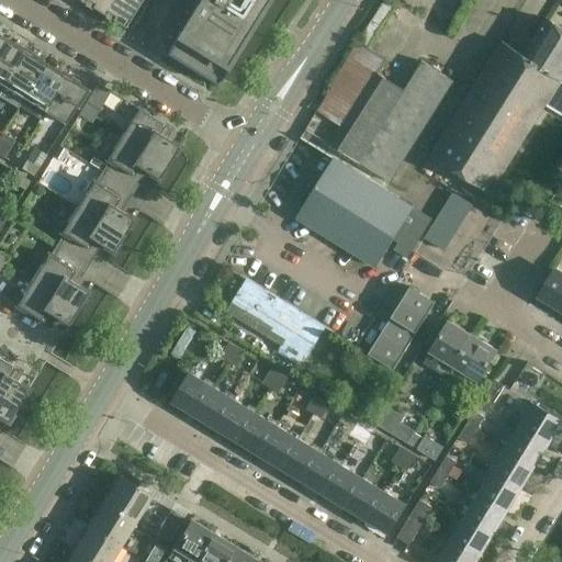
[(112,0),(86,0),(93,4),(91,8),(104,17),(107,13),(105,12),(112,0)]
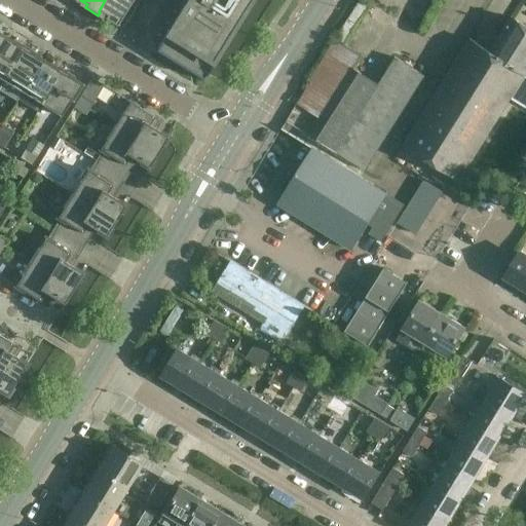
[(100,12),(106,15),(104,20),(116,27),(132,0),(105,0),(99,11),(100,12)]
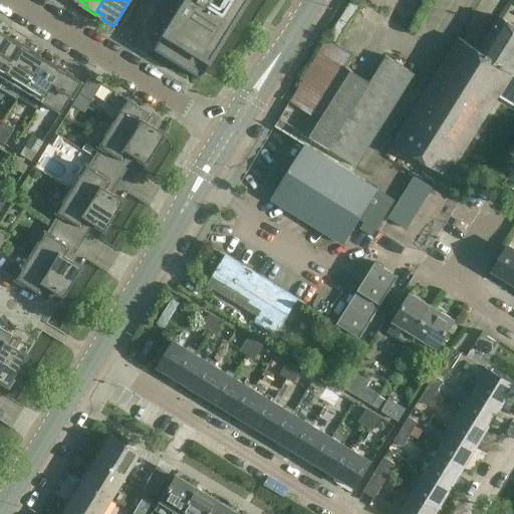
[(182,0),(152,50),(197,78),(245,0),(182,0)]
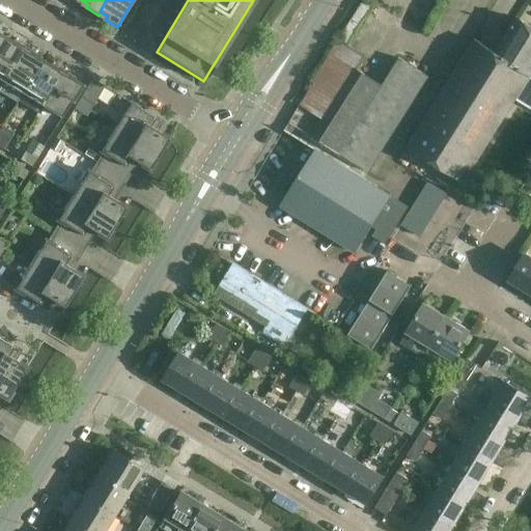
[(496,53),(530,75),(530,74),(530,27),(518,19),(496,53)]
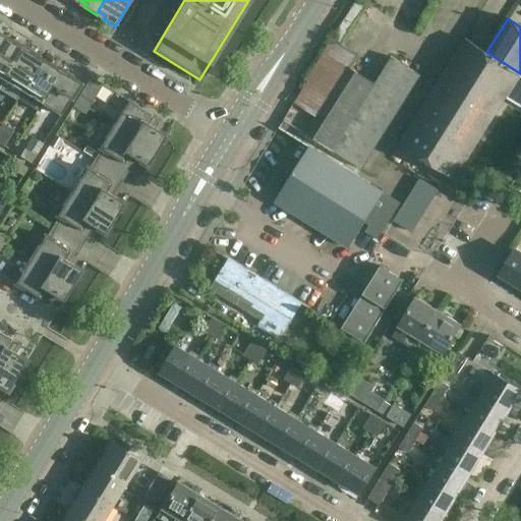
[(3,38),(0,42),(0,84),(23,46),(12,39),(11,42),(3,38)]
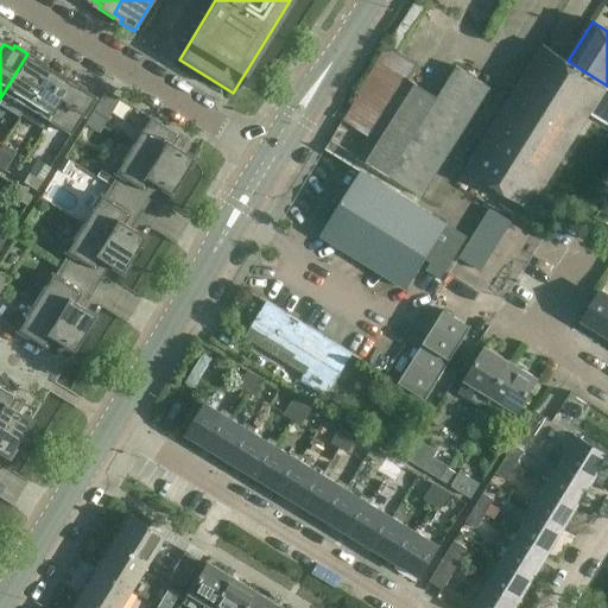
[(607,86),(568,61),(543,45),(466,169),(530,209),(607,86)]
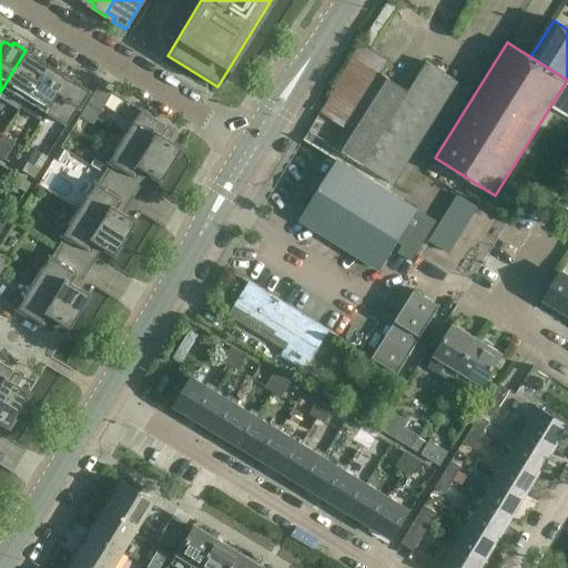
[(0,95),(19,108),(44,66),(37,61),(38,58),(26,50),(0,92),(0,95)]
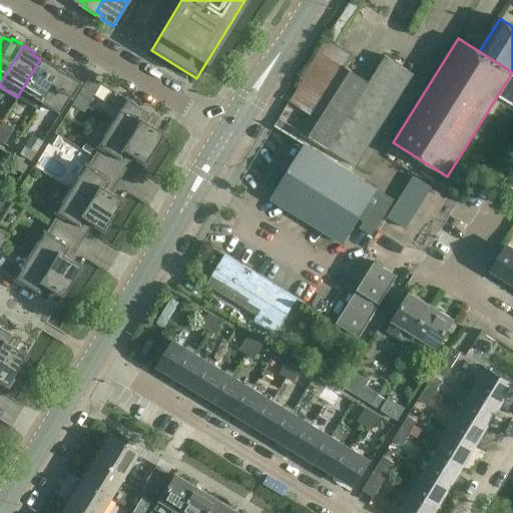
[(369,83),(324,156),(350,173),(412,73),(385,57),(369,83)]
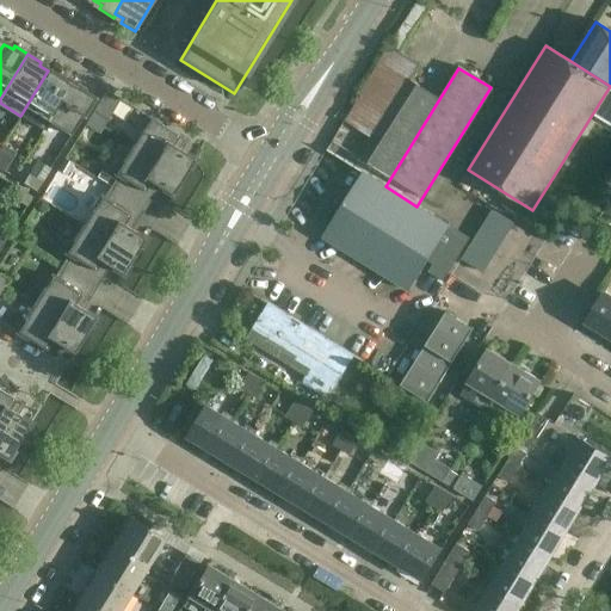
[(20,116),(42,129),(72,81),(59,73),(56,76),(48,71),(20,116)]
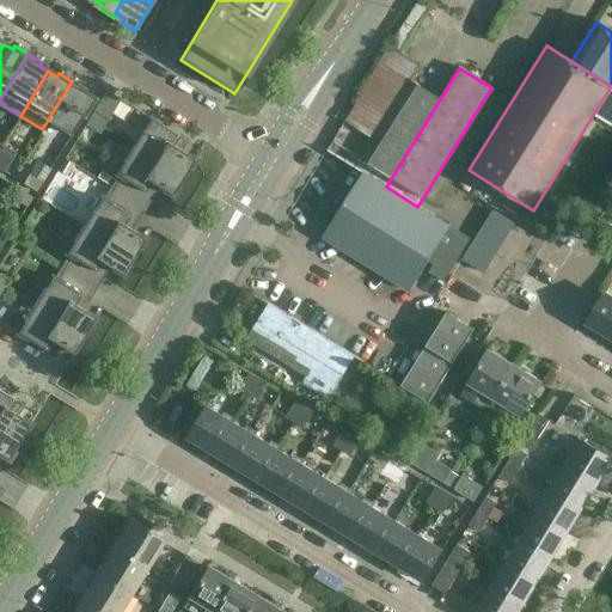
[(72,81),(42,129),(43,130),(48,122),(71,136),(93,99),(83,92),(85,89),(72,81)]
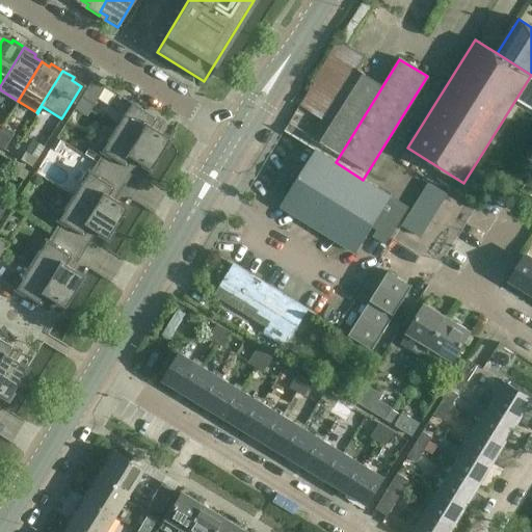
[(316,151),(336,162),(382,86),(358,72),(312,148),(316,151)]
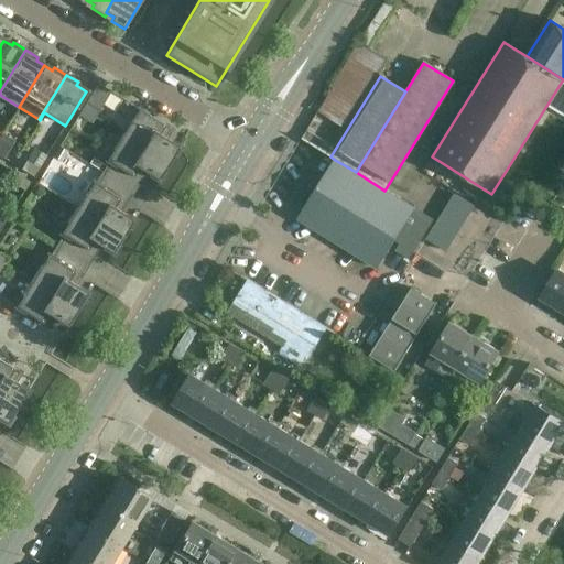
[(97,85),(78,116),(90,123),(98,110),(110,93),(97,85)]
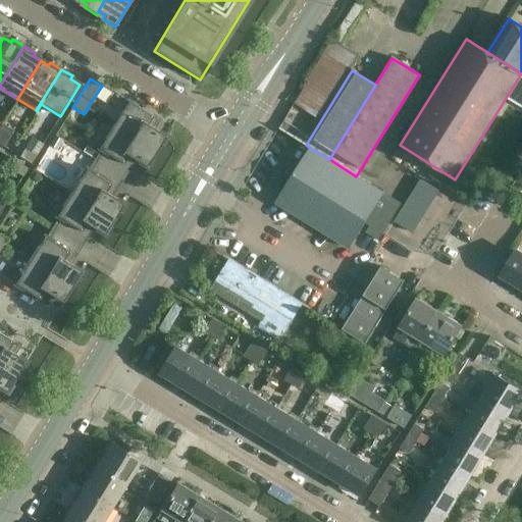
[(127,101),(112,124),(155,151),(165,136),(152,127),(157,119),(127,101)]
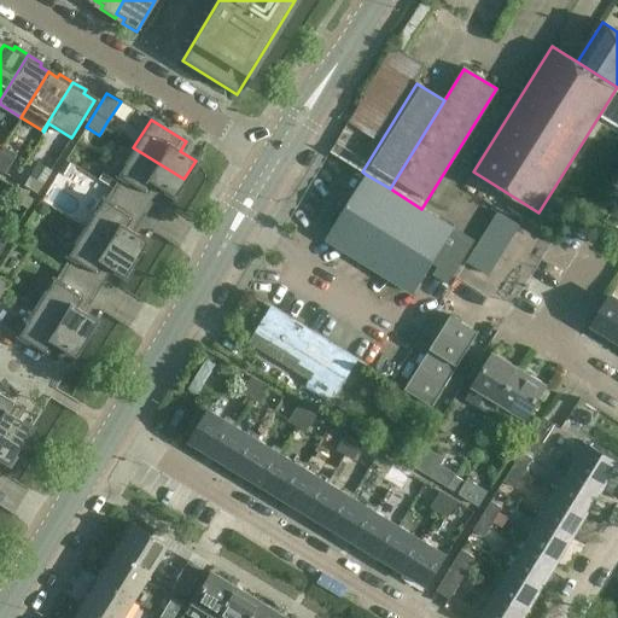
[(173,198),(184,179),(133,147),(116,176),(120,179),(115,187),(99,178),(97,181),(139,207),(146,194),(151,198),(157,188),(173,198)]
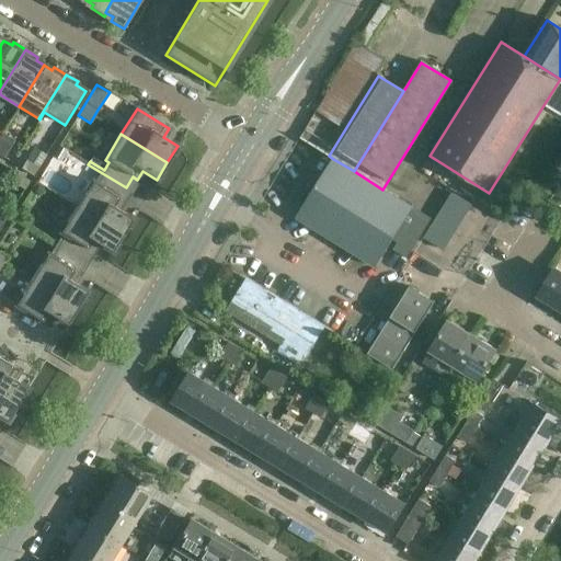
[(33,175),(45,156),(33,149),(21,169),(33,175)]
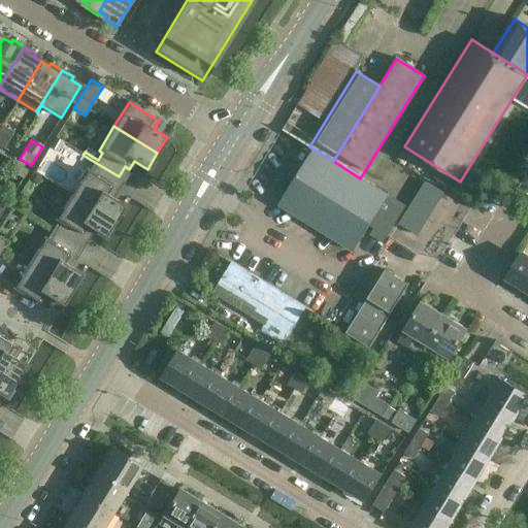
[(333,161),(314,150),(279,205),(352,251),(368,224),(374,228),(370,235),(383,242),(405,206),(360,178),(333,161)]
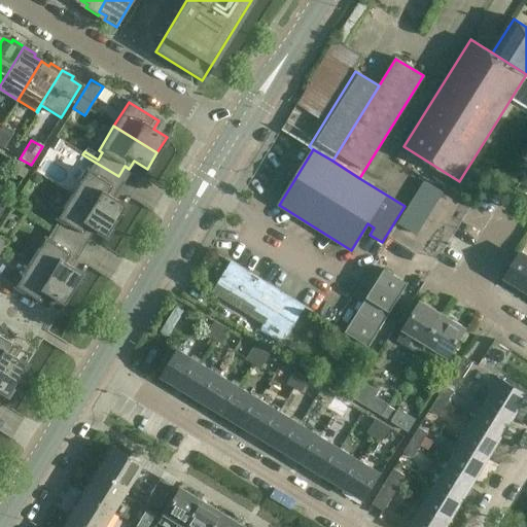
[(114,221),(125,206),(111,198),(116,189),(112,186),(118,176),(82,154),(80,159),(94,167),(90,172),(86,170),(71,195),(114,221)]
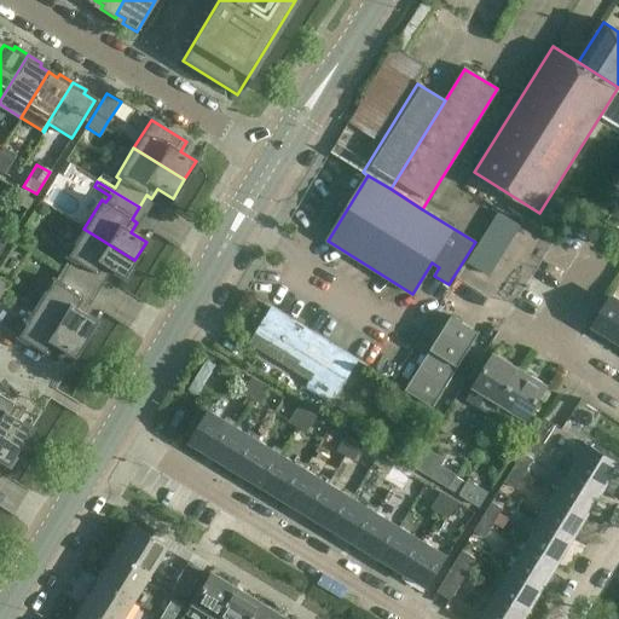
[(19,192),(13,201),(27,209),(32,201),(19,192)]
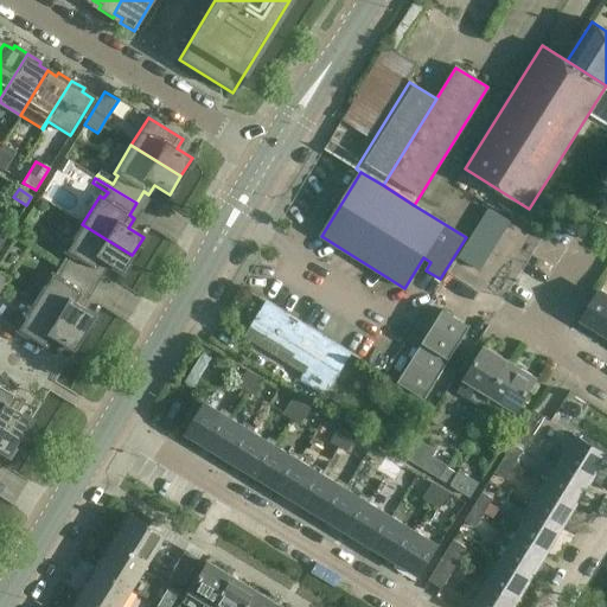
[(479,273),(511,223),(489,209),(458,259),(479,273)]
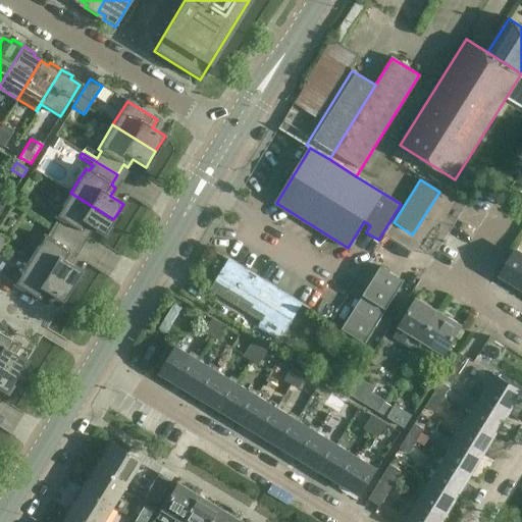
[(104,235),(113,219),(70,193),(56,216),(59,218),(53,228),(75,242),(82,231),(86,235),(91,226),(104,235)]
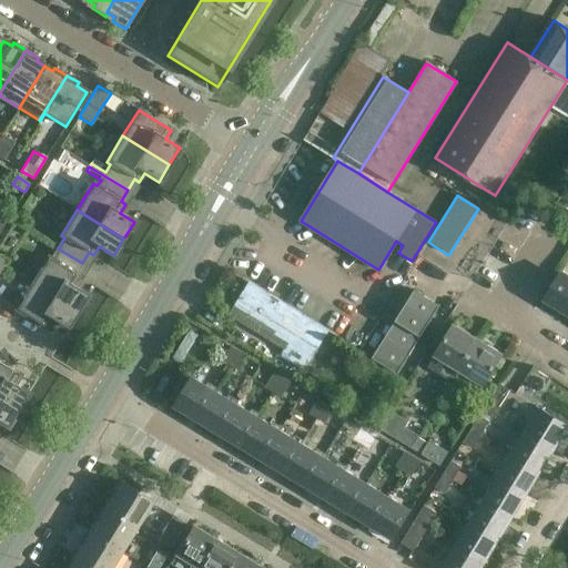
[(78,312),(89,295),(74,286),(80,277),(75,274),(82,263),(58,249),(51,260),(48,257),(31,283),(78,312)]
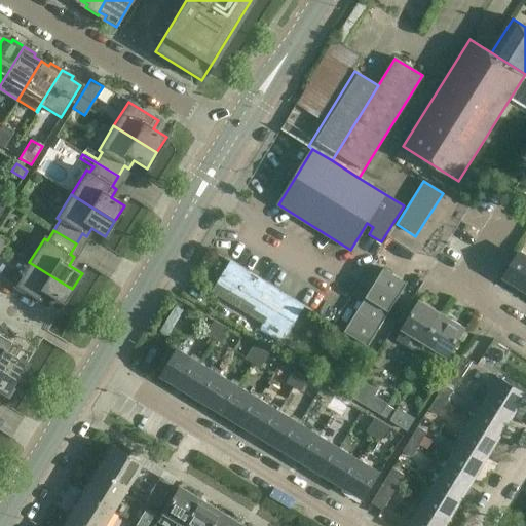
[(525,290),(525,257),(519,253),(504,276),(525,290)]
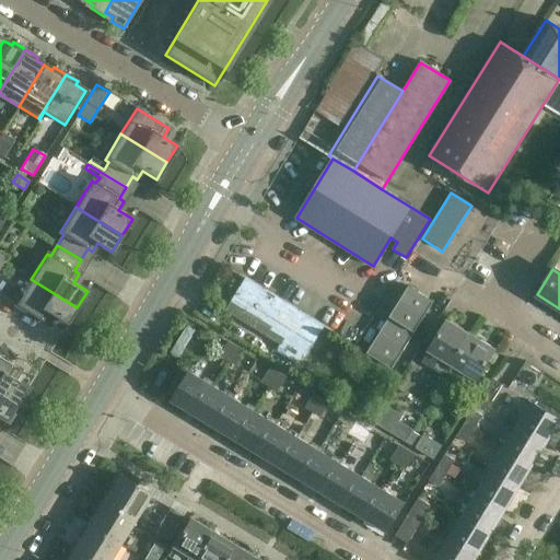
[(31,279),(15,304),(15,305),(47,325),(53,316),(67,324),(77,307),(31,279)]
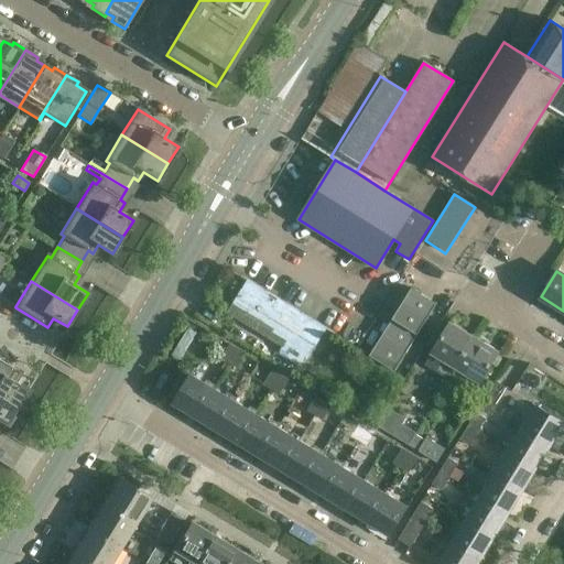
[(248,281),(228,314),(281,346),(277,354),(294,364),(307,342),(315,346),(326,329),(248,281)]
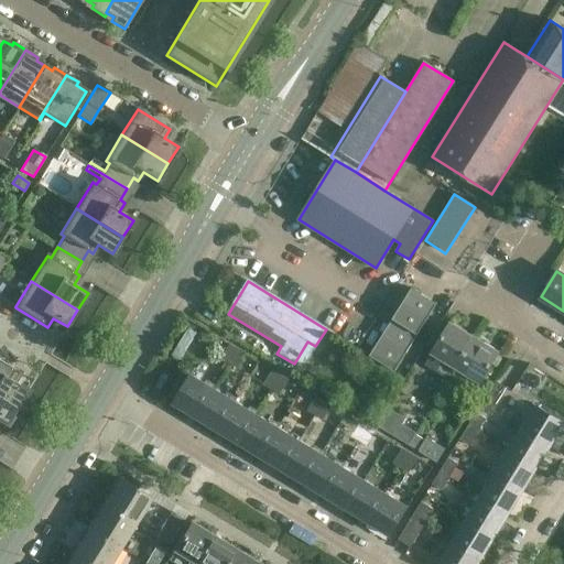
[(410,286),(368,355),(392,369),(416,328),(418,329),(434,301),(410,286)]
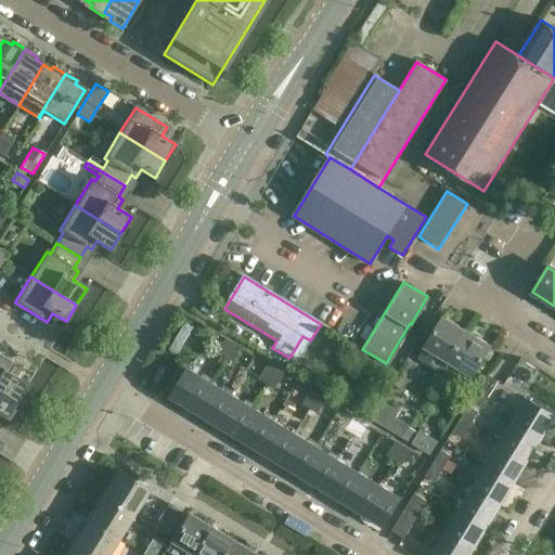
[(441,373),(449,362),(467,332),(443,317),(425,347),(425,348),(418,359),(441,373)]
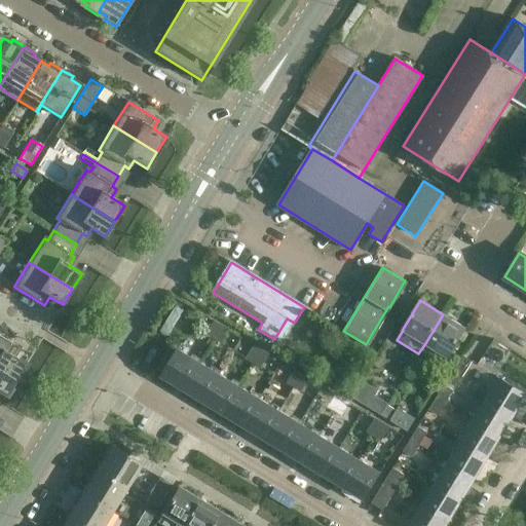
[(443,314),(425,343),(447,357),(464,328),(443,314)]
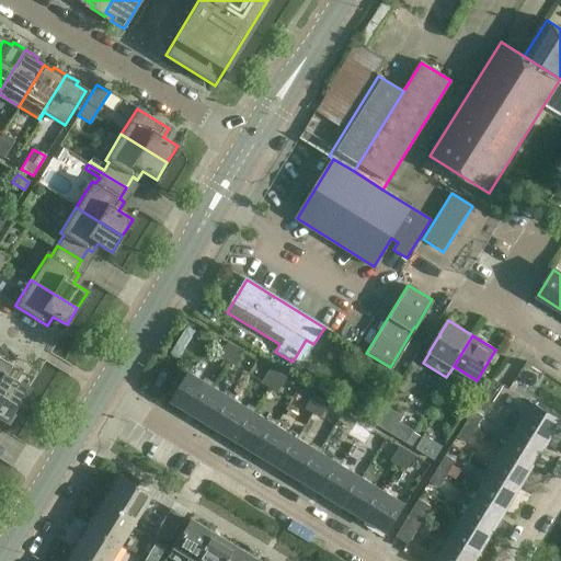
[(228,361),(236,347),(229,342),(220,355),(228,361)]
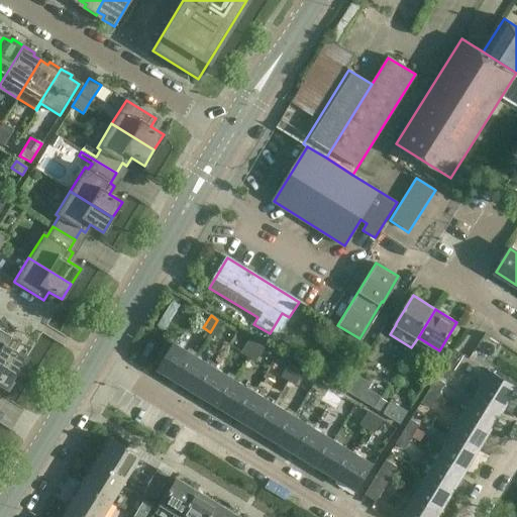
[(217,320),(210,332),(217,336),(224,324),(217,320)]
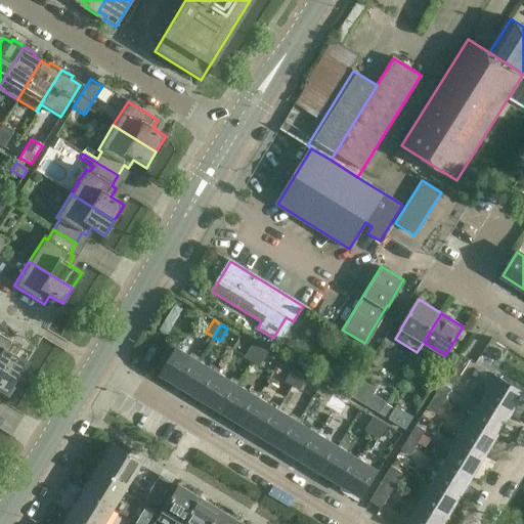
[(0,335),(0,367),(15,378),(26,362),(12,354),(17,346),(0,335)]
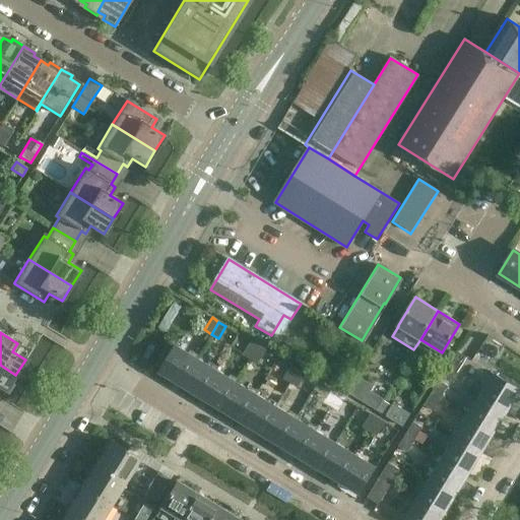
[(251,359),(258,345),(252,341),(244,353),(251,359)]
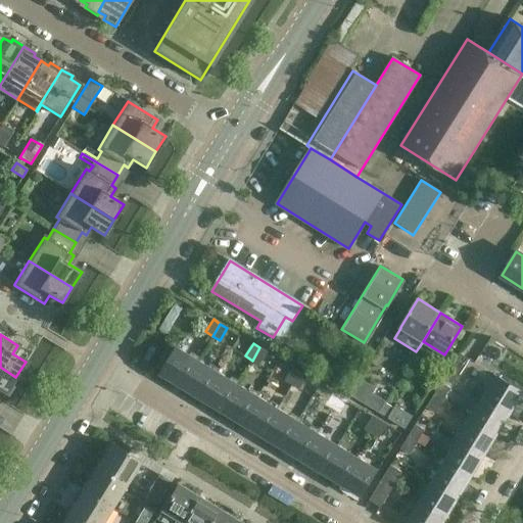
[(182,386),(197,360),(177,347),(161,374),(182,386)]
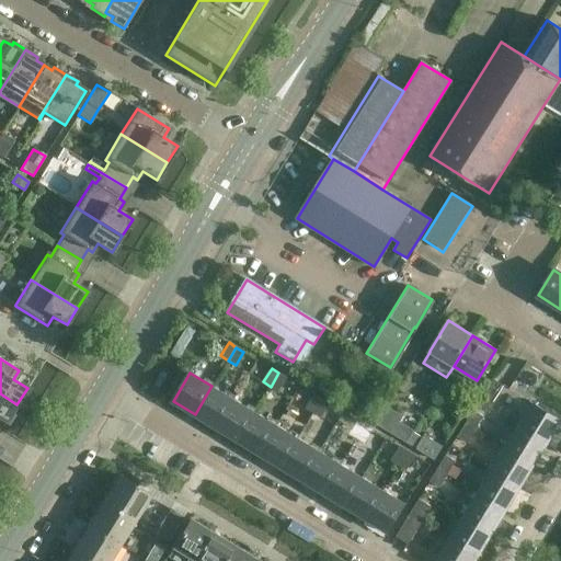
[(278,373),(271,387),(278,391),(286,378),(278,373)]
